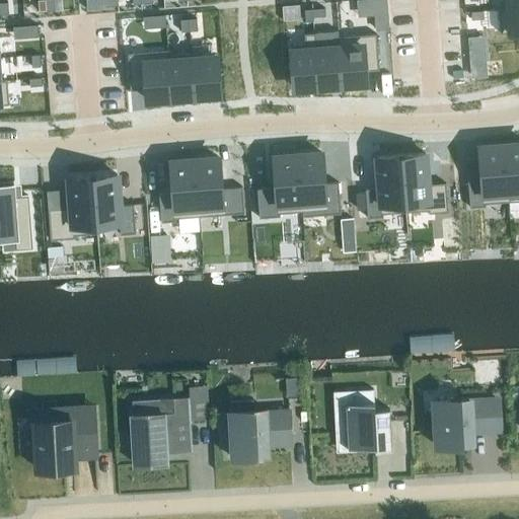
[(44,10),(43,0),(30,0),(32,11),(44,10)]
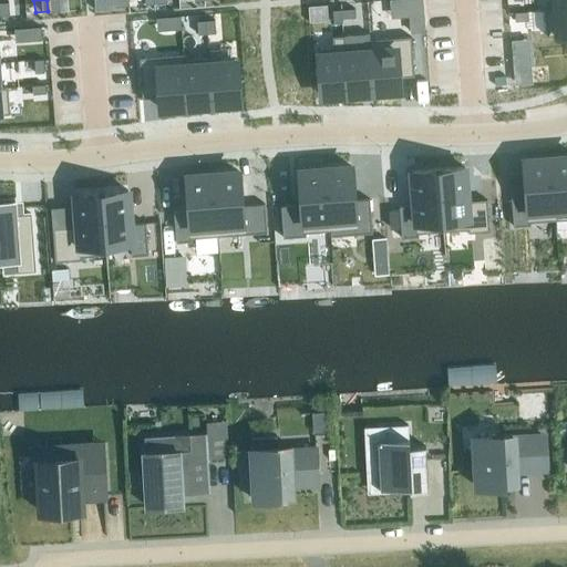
[(60,10),(59,0),(47,0),(48,11),(60,10)]
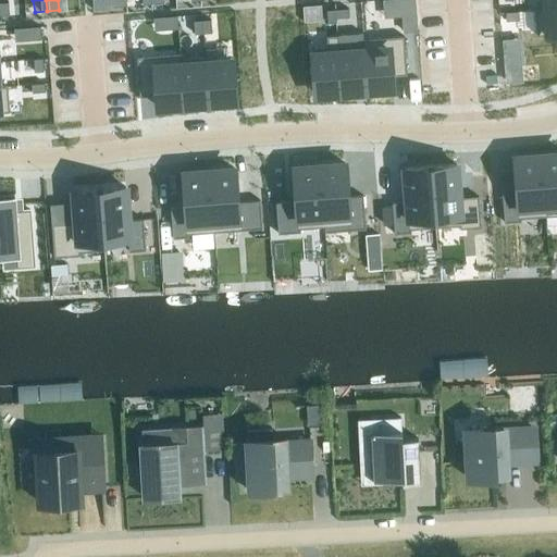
[(416,0),(401,0),(404,31),(418,29),(416,0)]
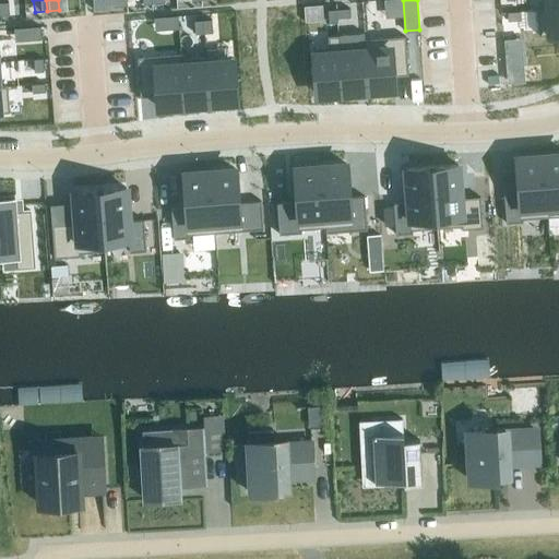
[(10,14),(9,1),(0,1),(0,3),(1,15),(10,14)]
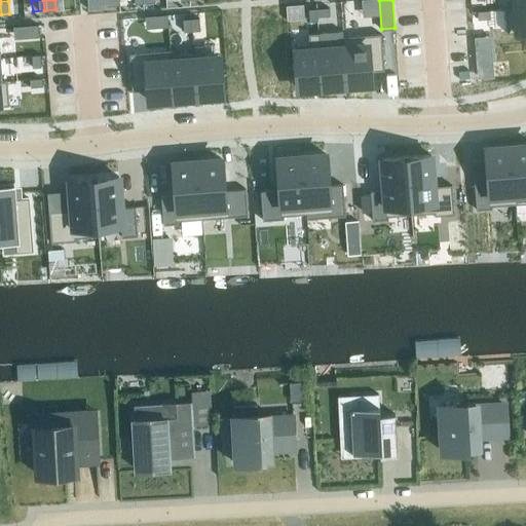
[(511,7),(505,8),(508,33),(525,31),(525,6),(511,8),(511,7)]
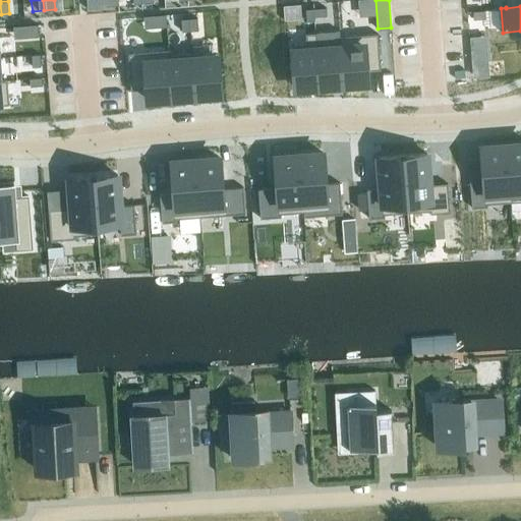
[(327,19),(326,7),(316,8),(317,20),(327,19)]
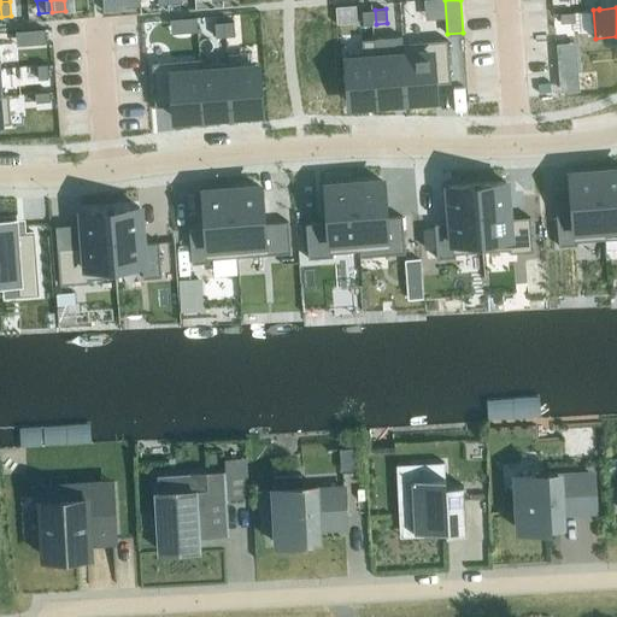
[(376,24),(375,10),(363,11),(364,24),(376,24)]
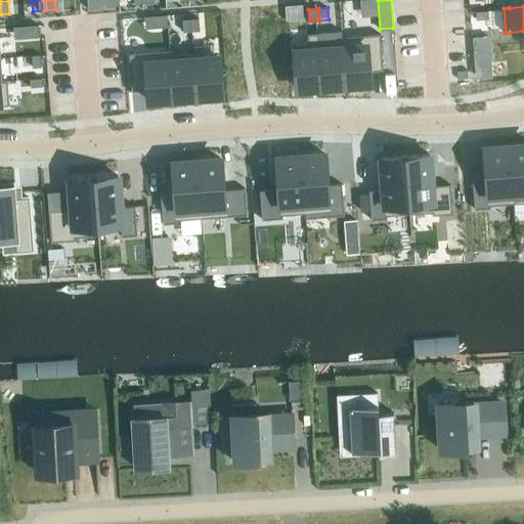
[(489,17),(488,10),(488,9),(476,10),(477,18),(489,17)]
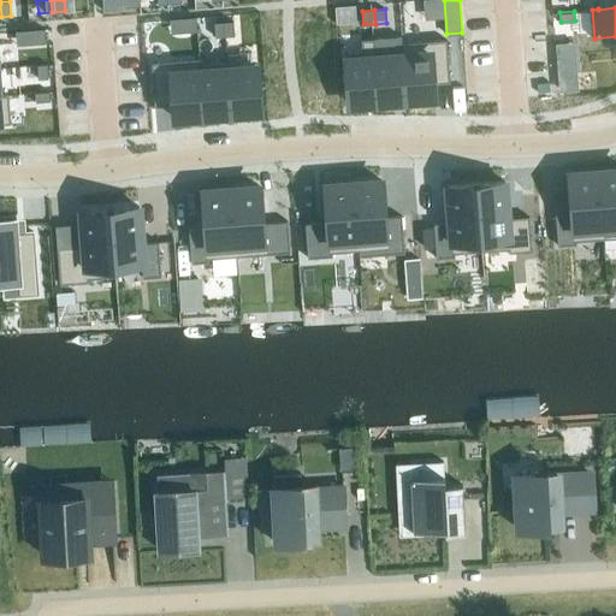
[(234,21),(215,22),(217,36),(235,35),(234,21)]
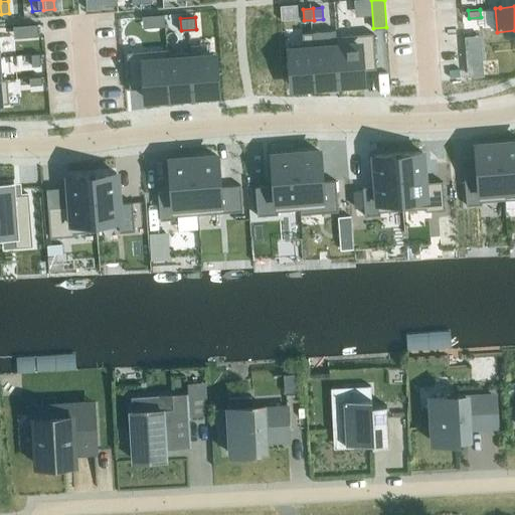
[(38,35),(37,23),(25,24),(26,36),(38,35)]
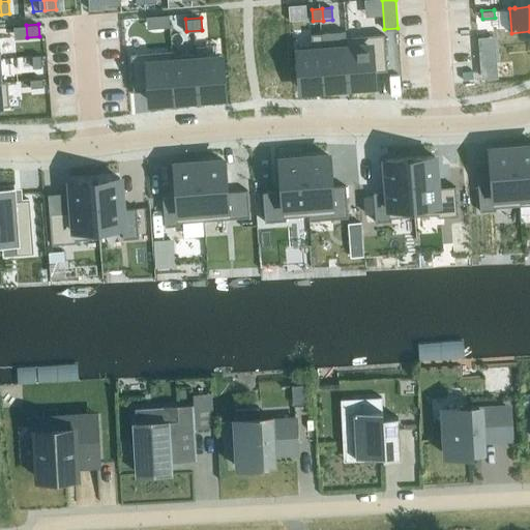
[(312,45),(298,46),(301,89),(325,88),(322,49),(324,49),(322,32),(321,32),(312,33),(312,45)]
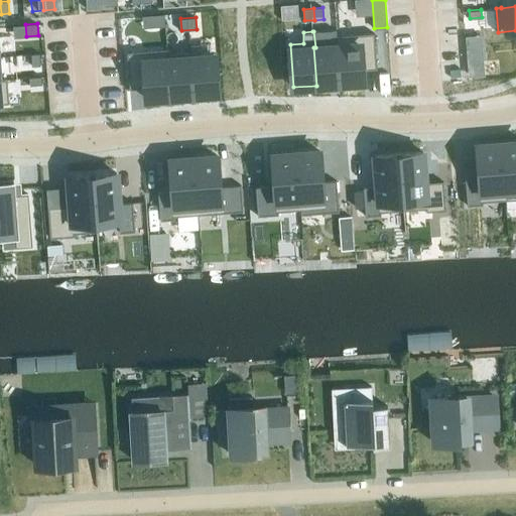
[(337,35),(336,35),(337,45),(338,45),(341,84),(364,82),(363,70),(377,69),(375,32),(337,35)]
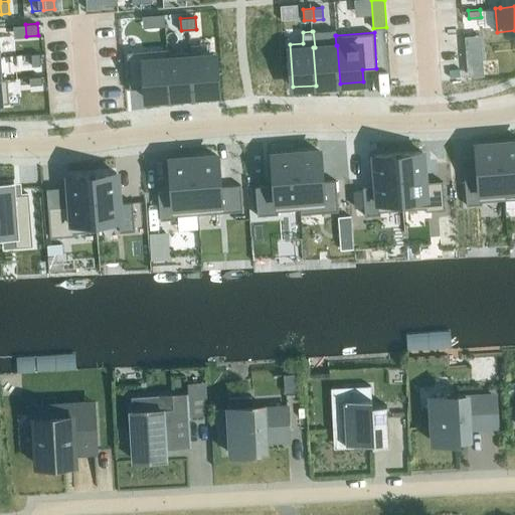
[(315,47),(313,47),(316,86),(340,83),(337,45),(336,45),(315,47)]
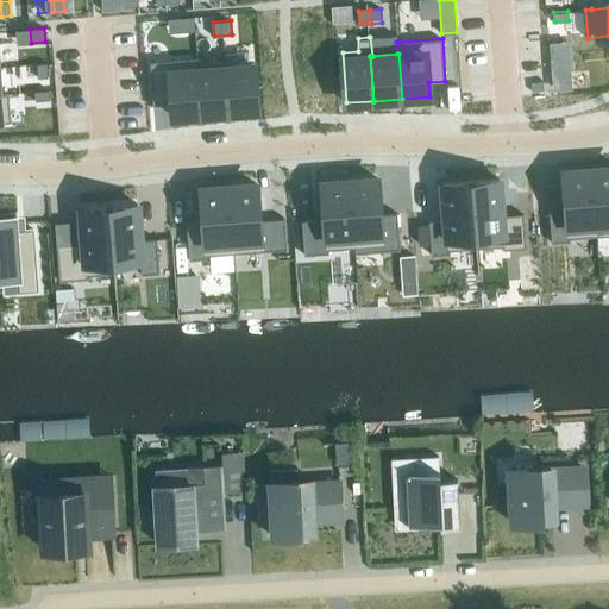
[(198,57),(150,61),(154,104),(173,101),(174,117),(201,114),(198,63),(199,63),(199,57),(198,57)]
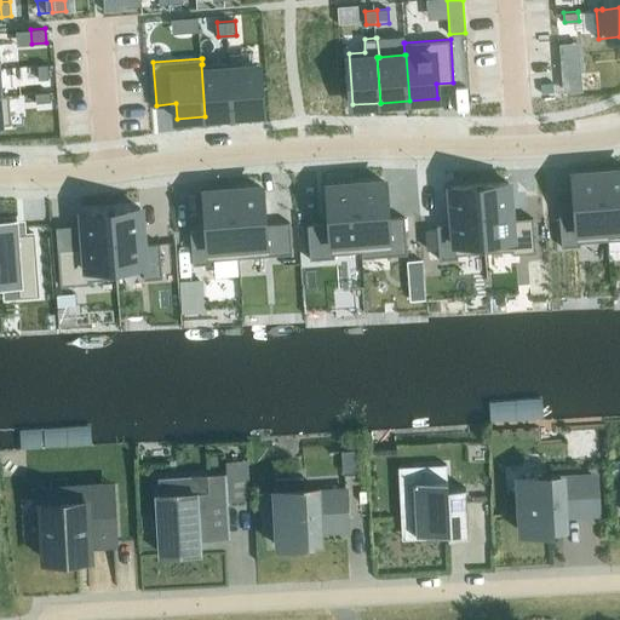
[(202,64),(201,64),(205,116),(234,114),(230,68),(230,62),(202,64)]
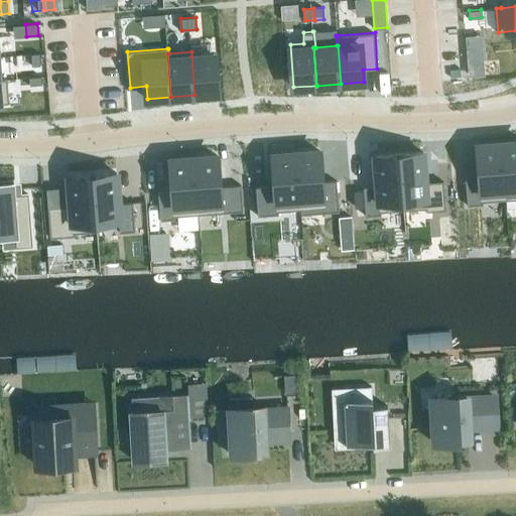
[(40,65),(39,53),(27,54),(28,66),(40,65)]
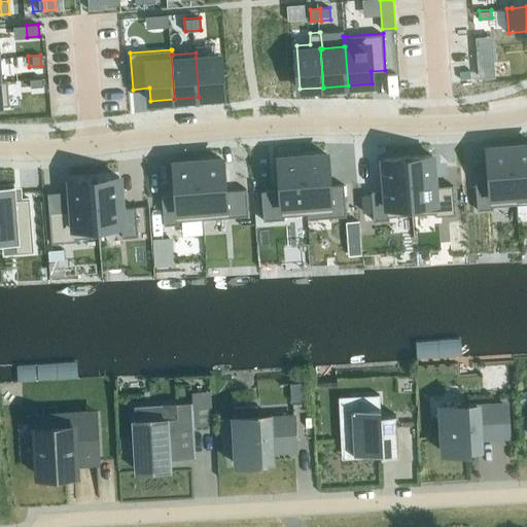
[(219,56),(196,58),(199,97),(222,95),(219,56)]
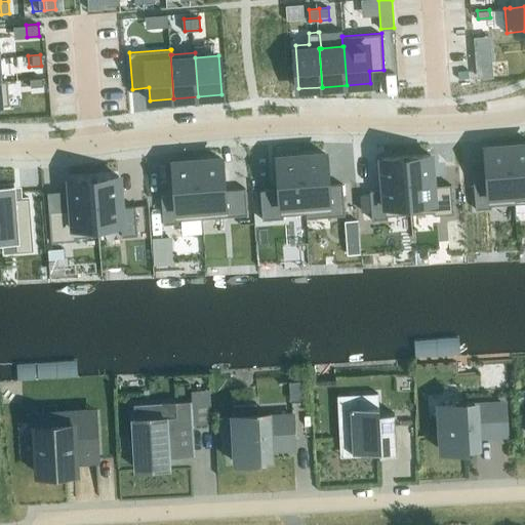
[(43,85),(42,77),(30,78),(31,86),(43,85)]
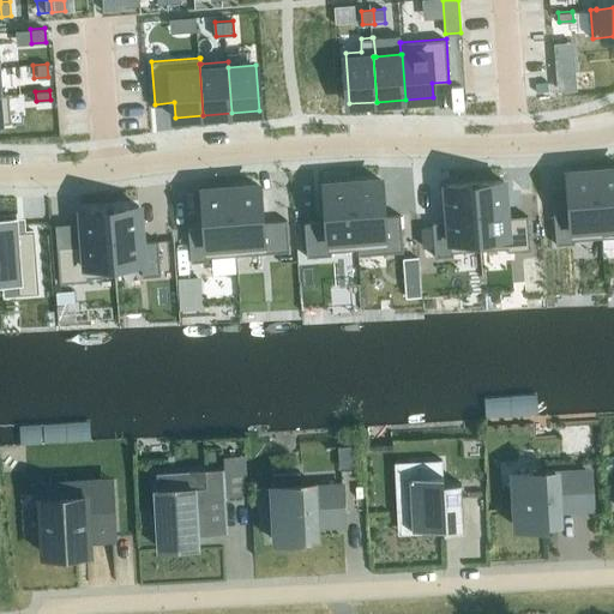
[(4,95),(0,94),(0,122),(11,122),(10,94),(8,92),(4,94),(4,95)]
